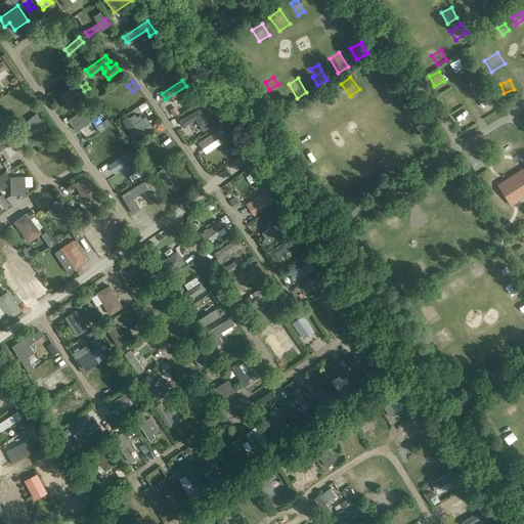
[(384,91),(389,101),(398,97),(393,87),(384,91)]
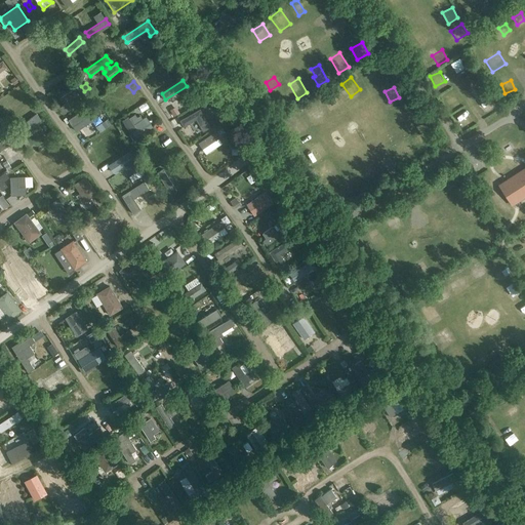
[(118,99),(125,93),(121,88),(114,93),(118,99)]
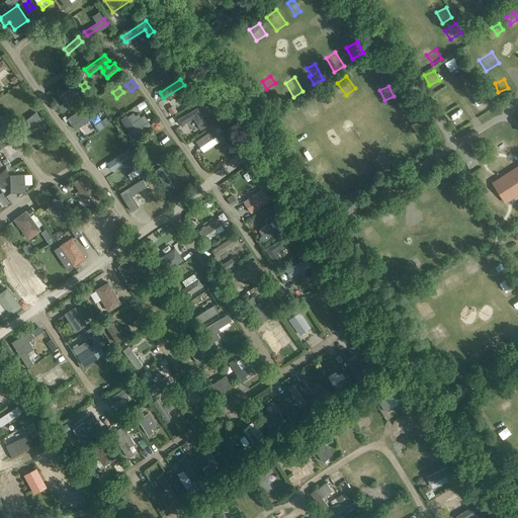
[(59,106),(62,111),(81,99),(74,88),(61,97),(64,103),(59,106)]
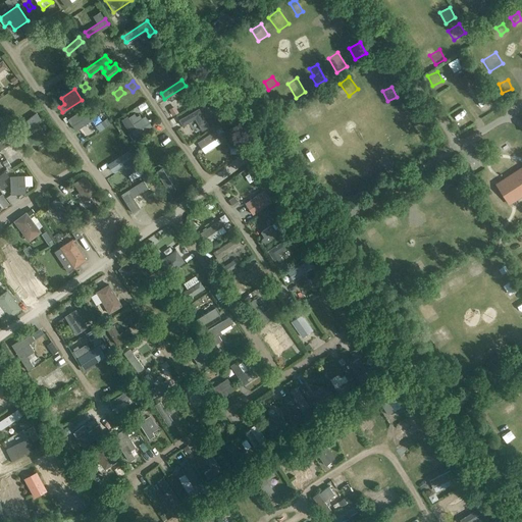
[(442,95),(445,100),(455,94),(452,90),(442,95)]
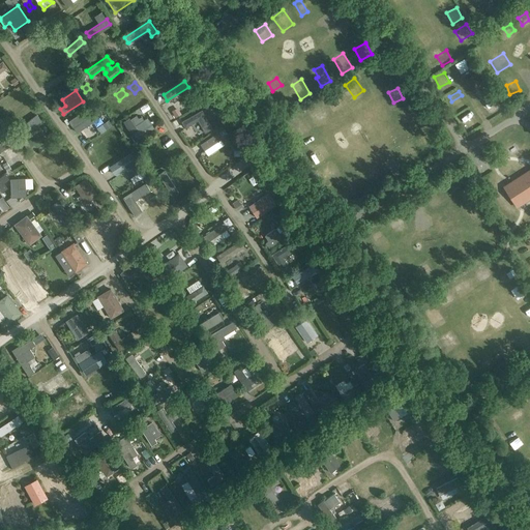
[(336,109),(346,105),(340,92),(330,97),(336,109)]
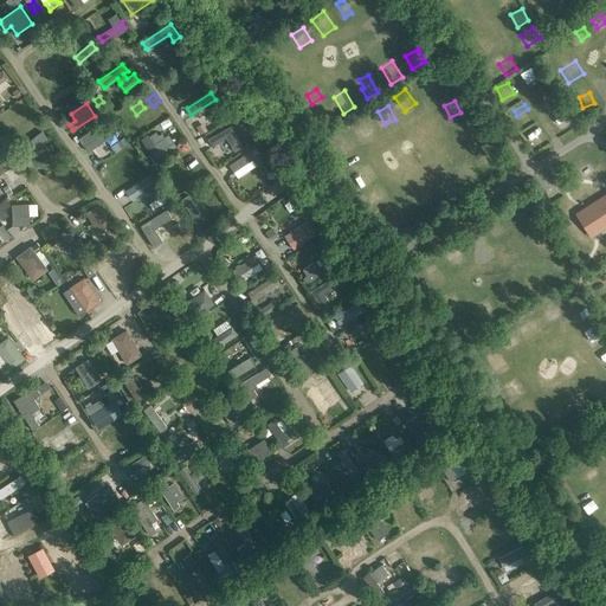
[(562,108),(552,115),(561,129),(572,122),(562,108)]
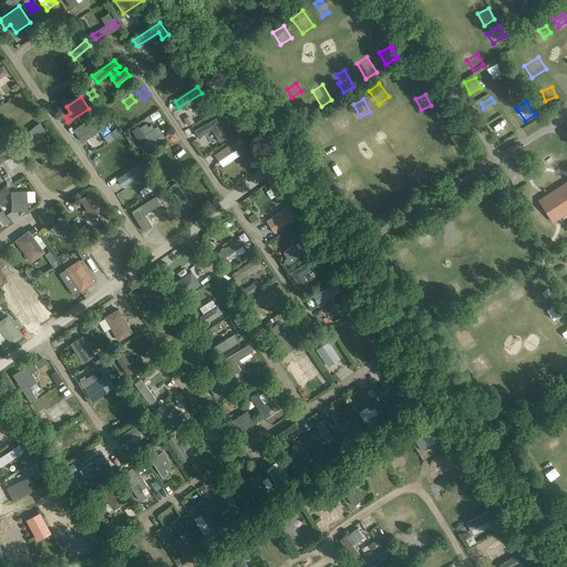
[(146,112),(142,105),(120,119),(125,126),(146,112)]
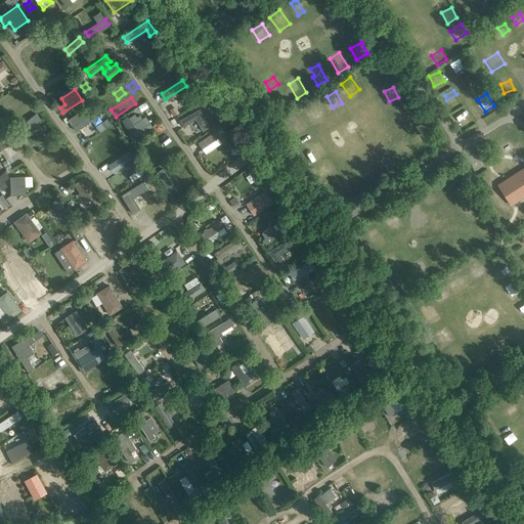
[(171,97),(165,101),(174,116),(181,112),(171,97)]
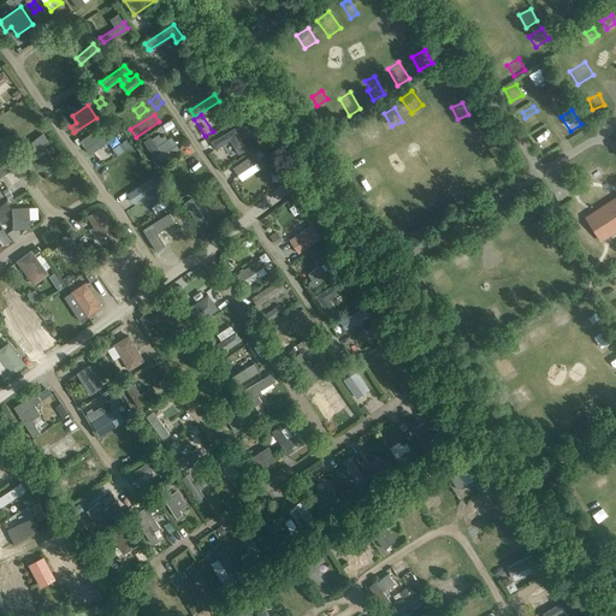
[(16,140),(37,125),(34,118),(11,134),(16,140)]
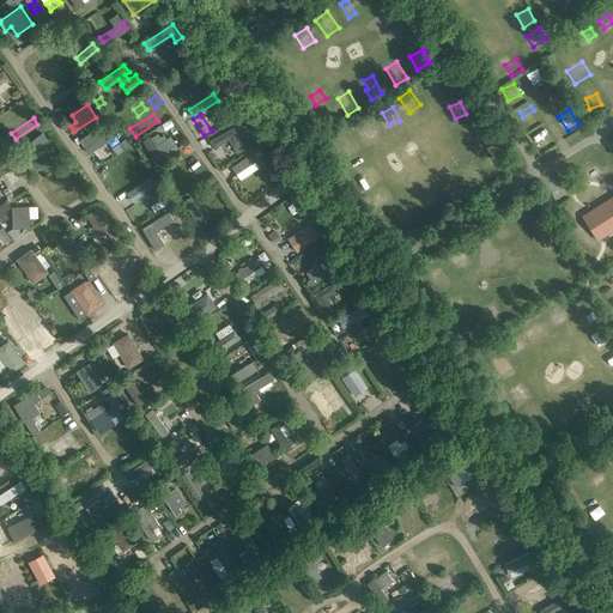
[(462,128),(469,138),(484,127),(477,117),(462,128)]
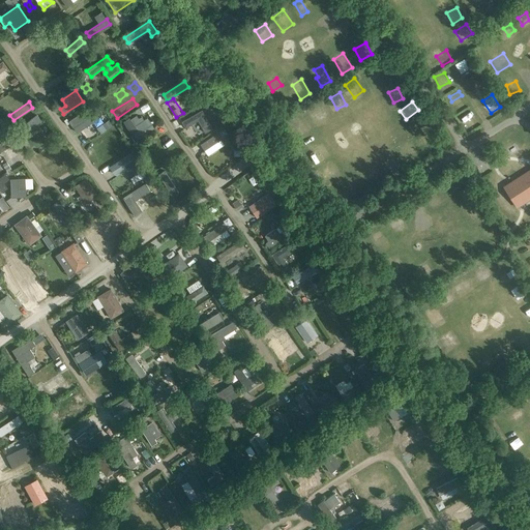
[(308,111),(315,120),(327,112),(321,102),(308,111)]
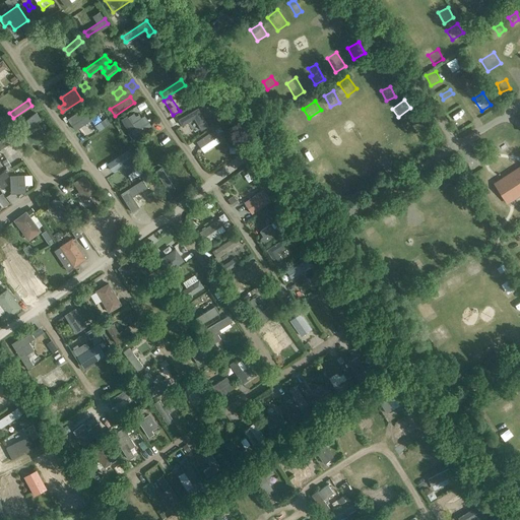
[(77,127),(95,115),(88,105),(70,117),(77,127)]
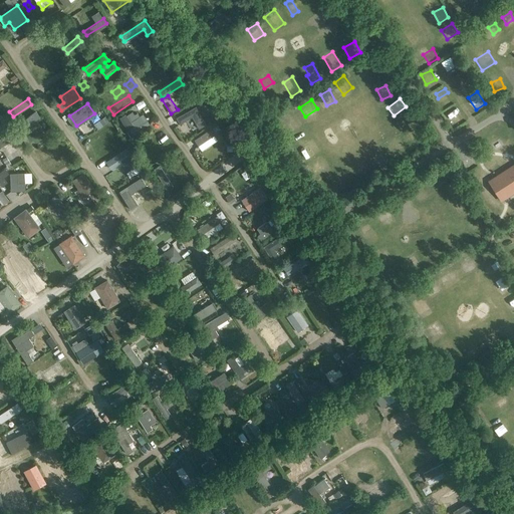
[(196,106),(177,117),(180,123),(192,116),(196,122),(203,119),(196,106)]
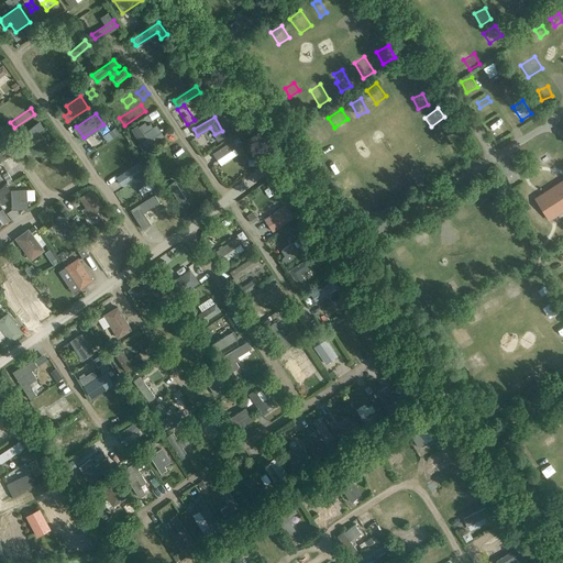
[(43,127),(39,122),(20,136),(24,142),(43,127)]
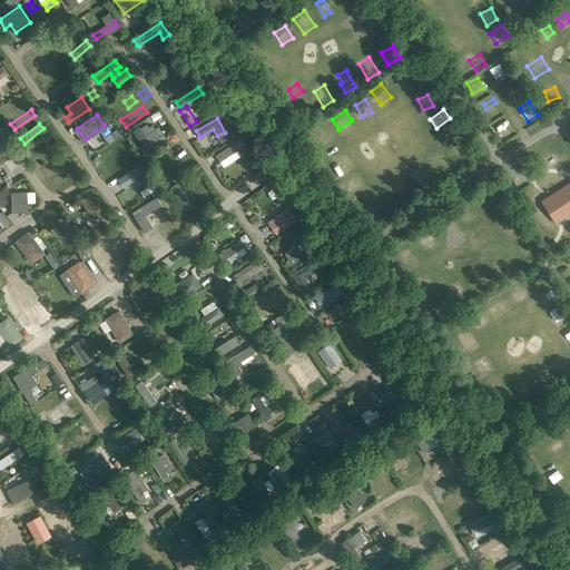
[(139,127),(133,130),(141,145),(140,145),(144,150),(165,138),(158,127),(155,129),(153,125),(148,127),(147,124),(139,128),(139,127)]
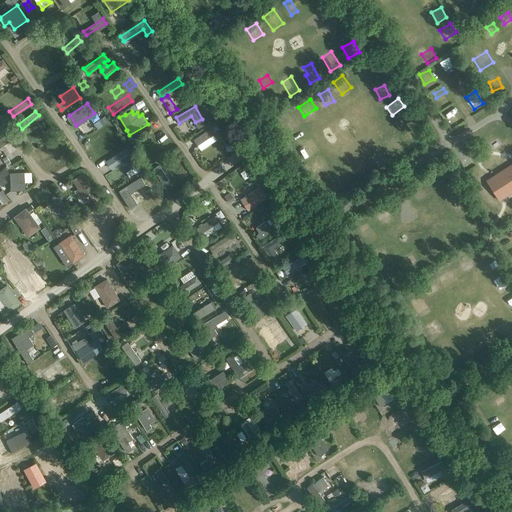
[(290,125),(298,120),(293,111),(284,116),(290,125)]
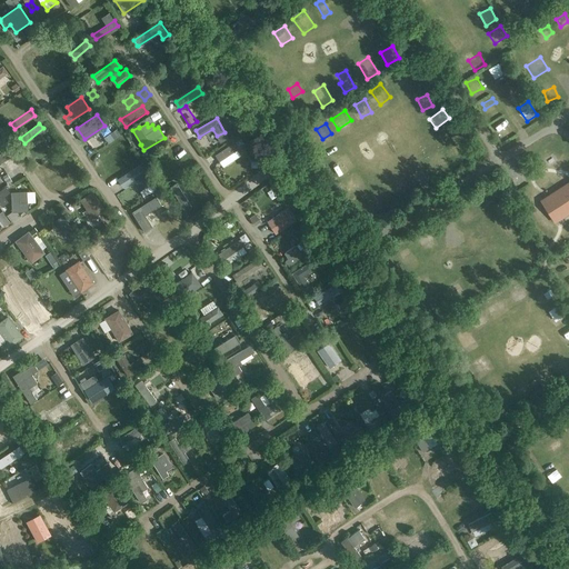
[(113,139),(121,135),(117,126),(108,130),(113,139)]
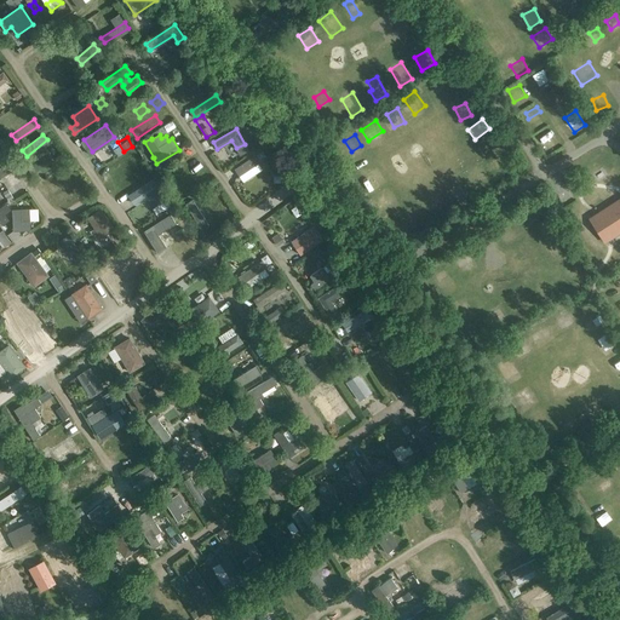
[(247,147),(250,150),(257,145),(254,142),(253,143),(252,141),(247,143),(248,145),(247,147)]
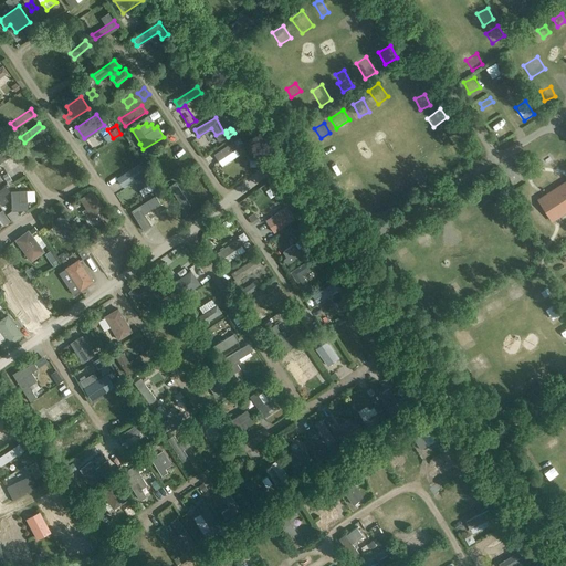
[(122,137),(98,152),(102,157),(125,143),(122,137)]
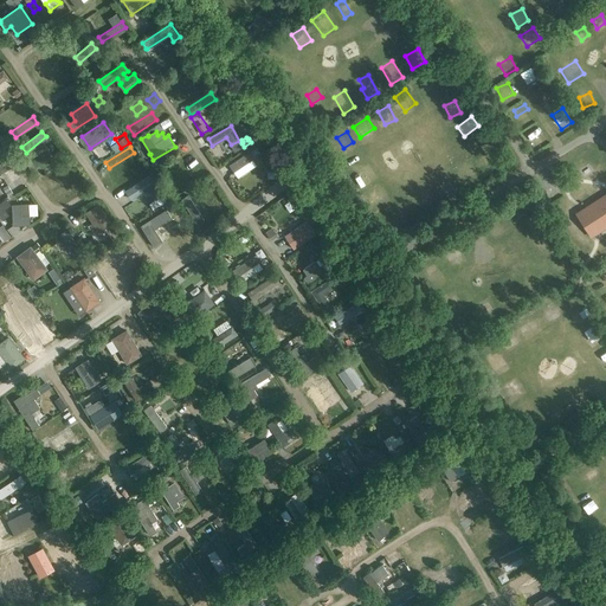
[(238,176),(256,165),(247,153),(230,165),(238,176)]
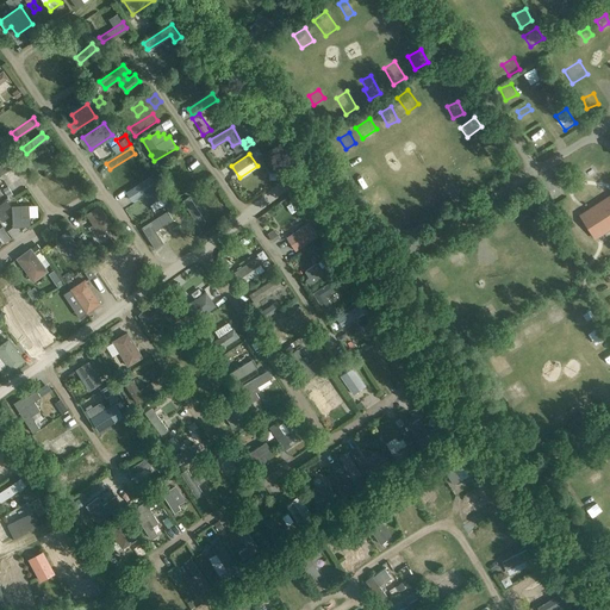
[(5,161),(0,163),(0,175),(10,169),(5,161)]
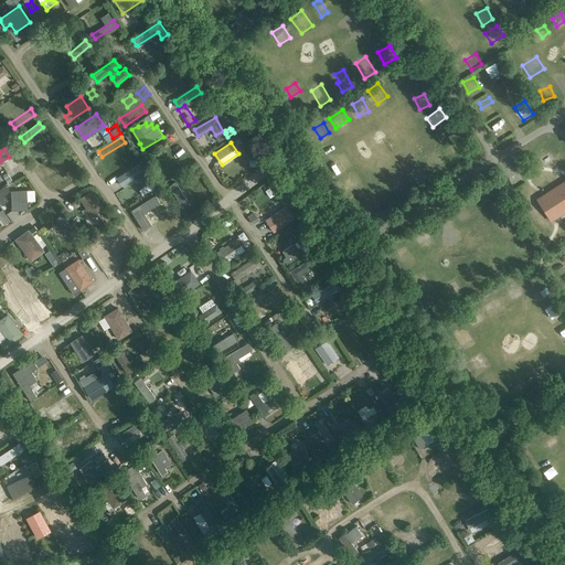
[(146,149),(138,153),(140,158),(149,153),(146,149)]
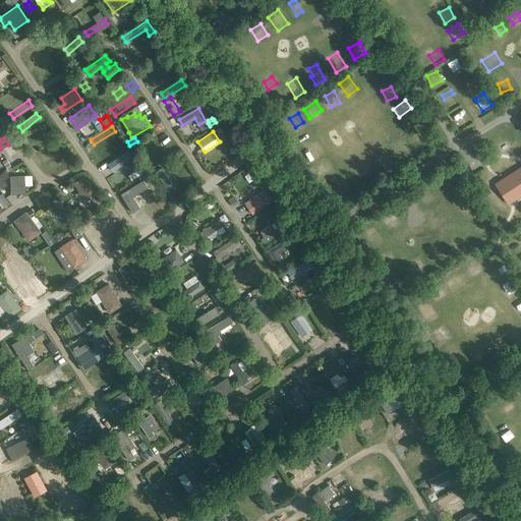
[(56,141),(36,154),(39,159),(47,154),(51,160),(63,153),(56,141)]
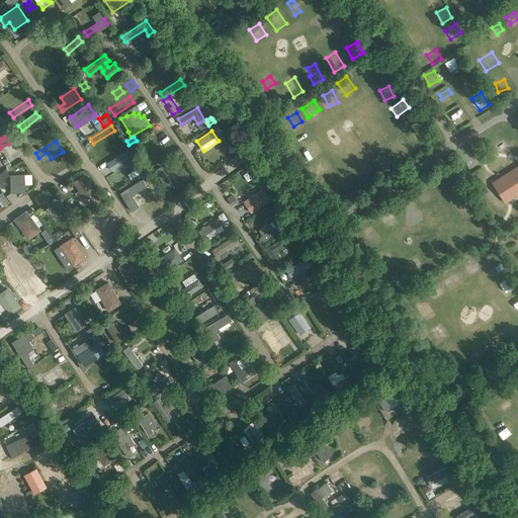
[(409,141),(401,145),(406,155),(414,152),(409,141)]
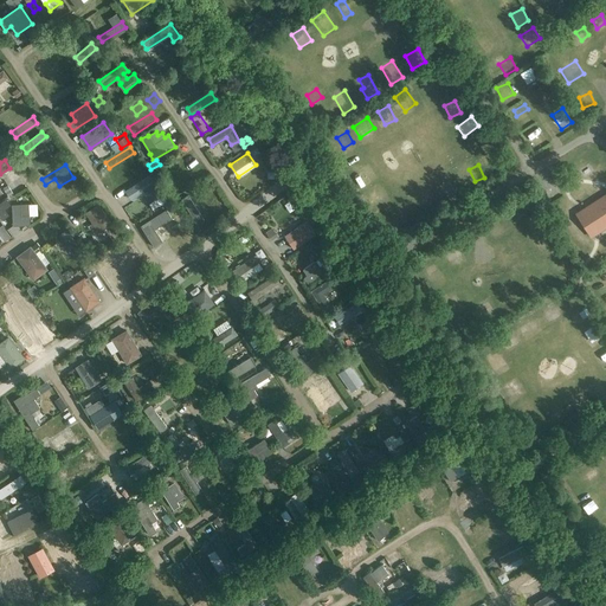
[(173,180),(179,189),(200,175),(194,166),(173,180)]
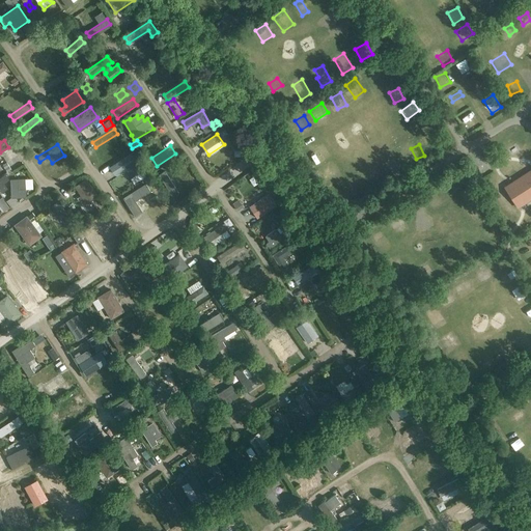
[(131,154),(110,167),(115,175),(127,168),(132,169),(136,175),(142,171),(136,162),(131,154)]
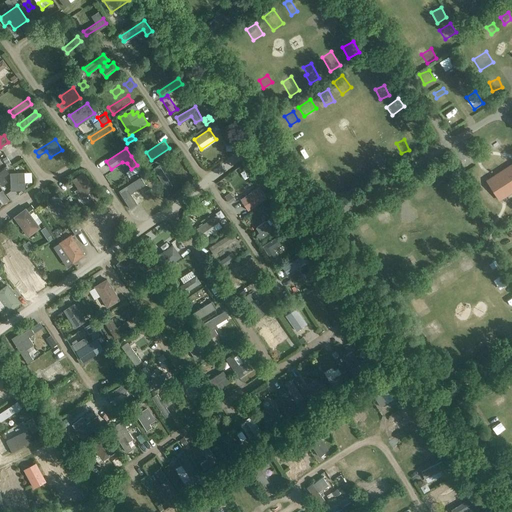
[(362,177),(373,171),(366,158),(355,164),(362,177)]
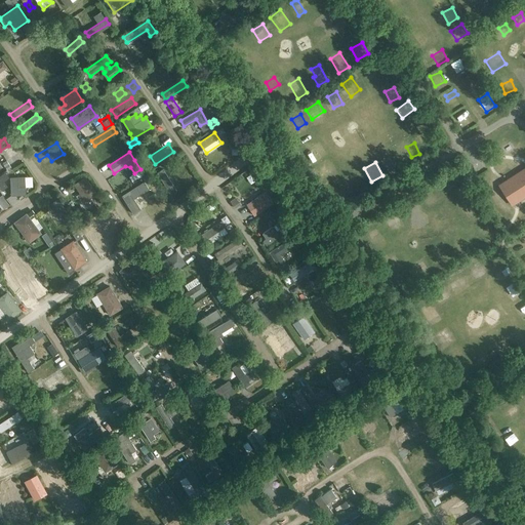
[(320,176),(333,170),(330,163),(316,169),(320,176)]
